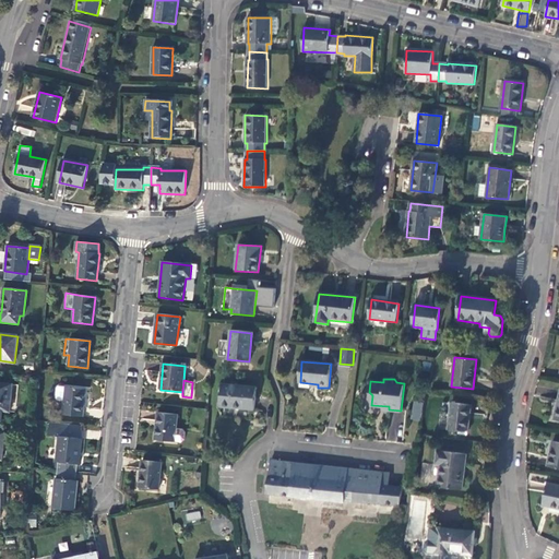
[(13,385),(0,383),(0,411),(10,413),(13,385)]
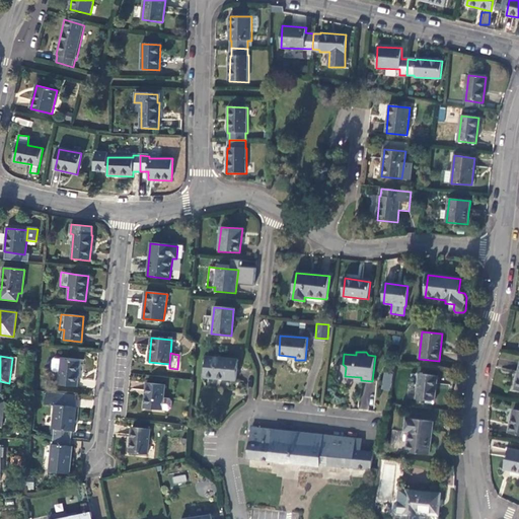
[(237,360),(207,357),(205,378),(236,381),(237,360)]
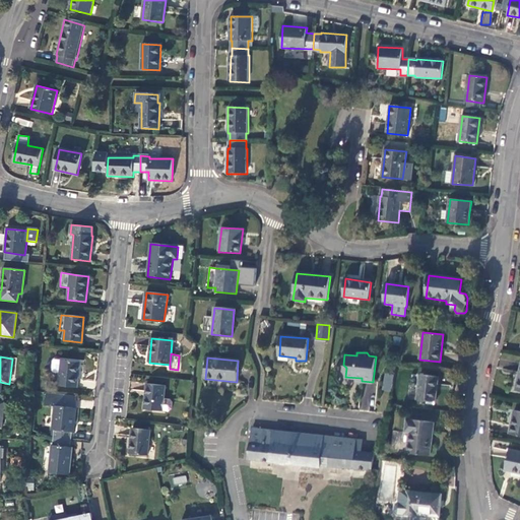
[(79,363),(61,360),(58,385),(76,388),(79,363)]
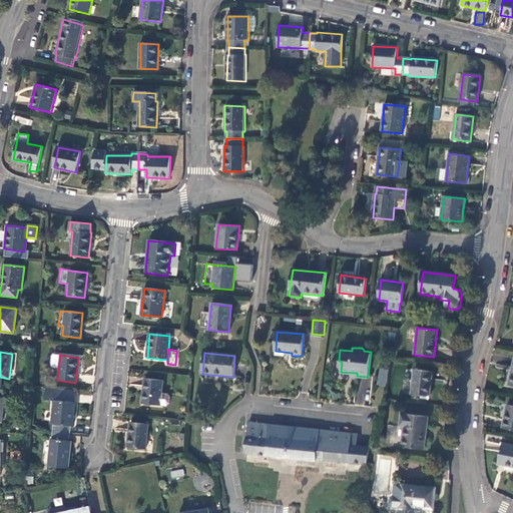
[(389,371),(381,369),(378,384),(386,386),(389,371)]
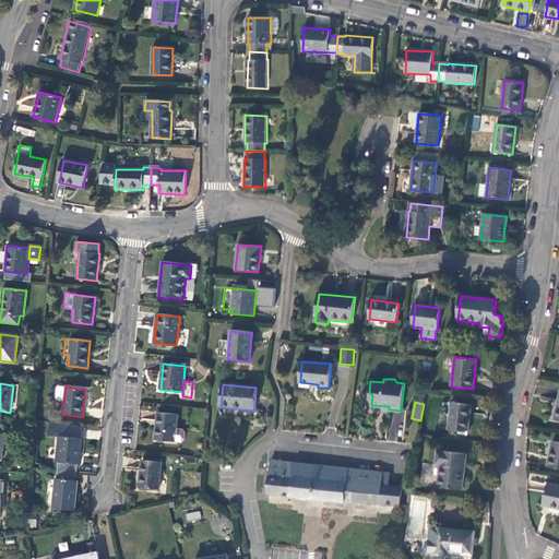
[(471,405),(451,403),(449,419),(448,430),(467,432),(471,405)]
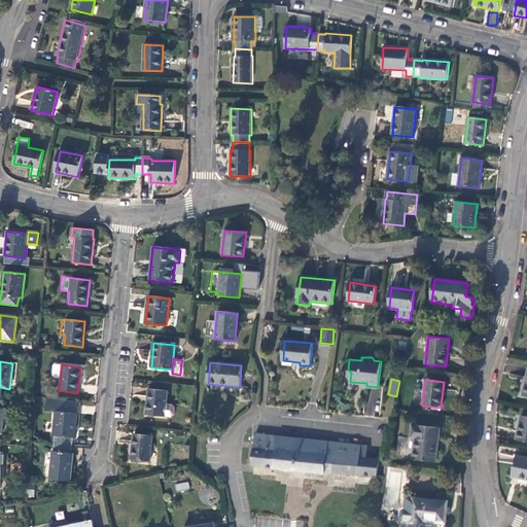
[(363,414),(374,417),(382,391),(372,388),(363,414)]
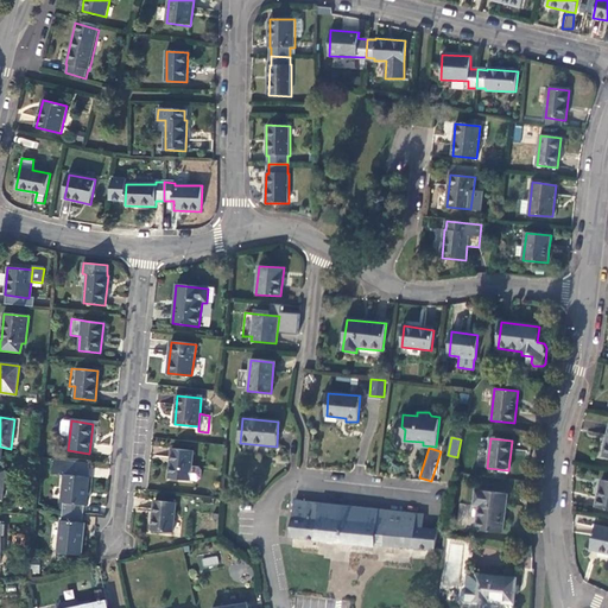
[(192,451),(171,449),(169,479),(197,481),(200,479),(201,470),(198,467),(191,467),(192,451)]
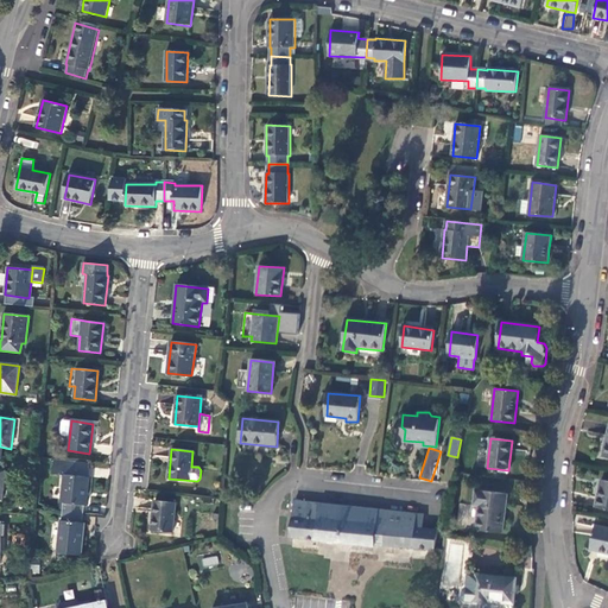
[(64,504),(63,512),(83,514),(84,506),(87,506),(90,477),(89,477),(90,464),(54,461),(52,474),(64,475),(61,502),(64,504)]
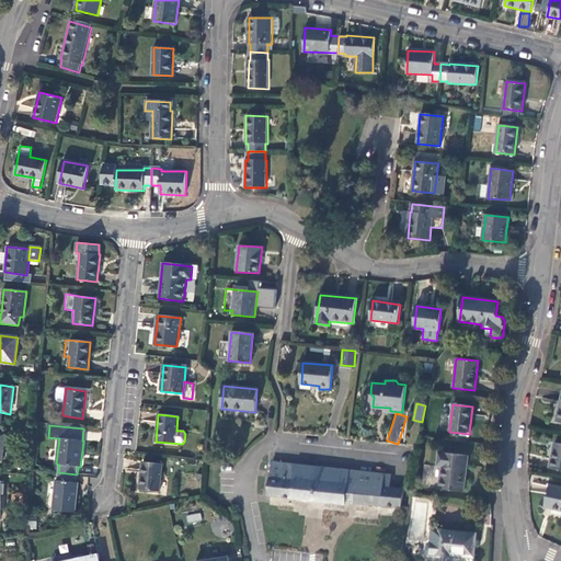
[(560,444),(554,443),(549,468),(560,470),(560,444)]
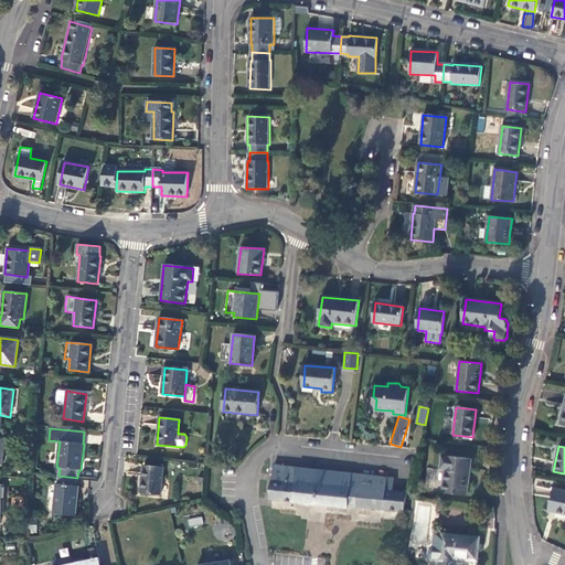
[(471,459),(441,455),(440,468),(444,468),(441,492),(467,496),(471,459)]
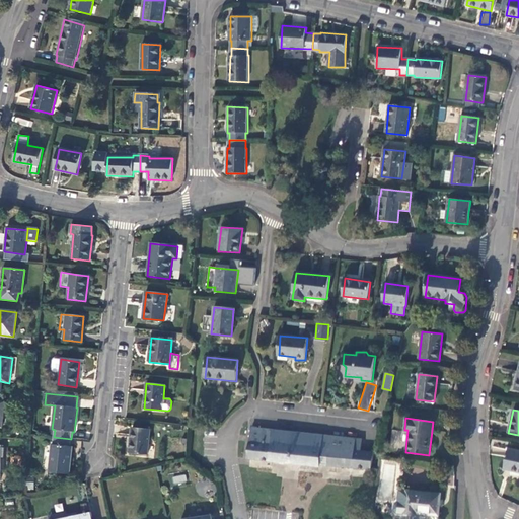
[(147,455),(150,430),(132,428),(130,453),(147,455)]
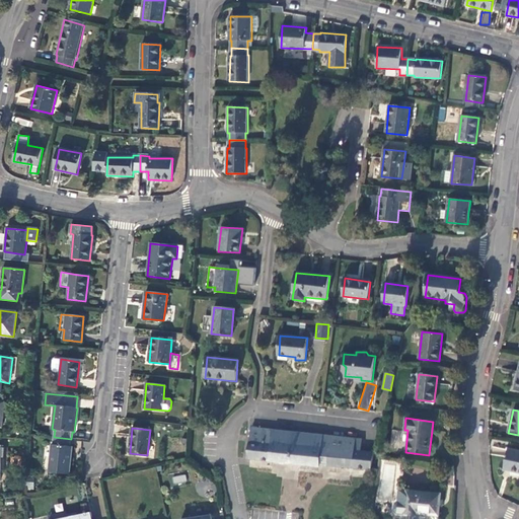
[(272,460),(274,431),(251,429),(248,458),(272,460)]
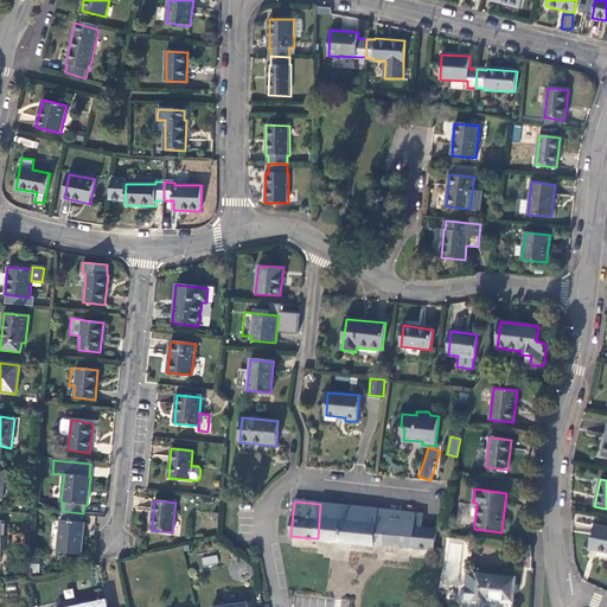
[(375,543),(378,511),(320,504),(318,538),(375,545),(375,543)]
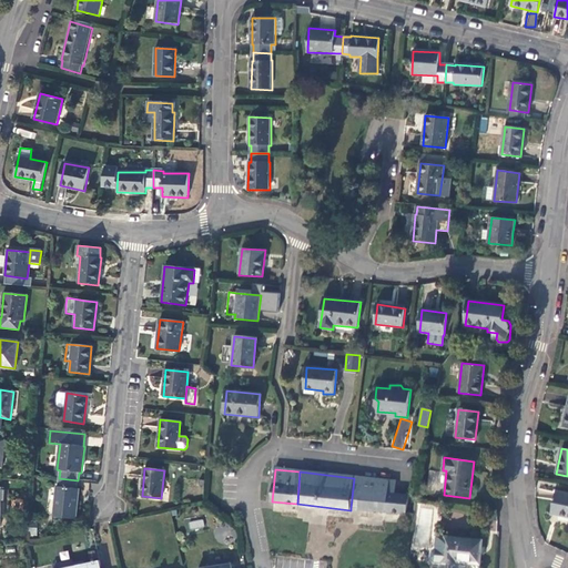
[(78,480),(59,478),(58,487),(57,487),(53,516),(77,519),(80,489),(77,488),(78,480)]
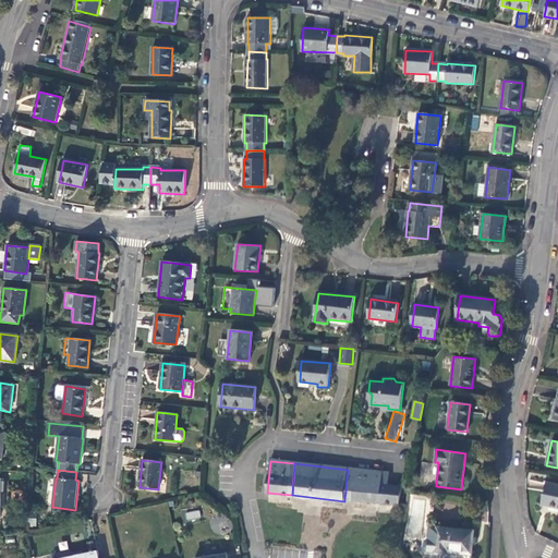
[(348,470),(346,484),(351,484),(350,493),(353,493),(352,500),(399,506),(401,487),(388,486),(389,474),(348,470)]
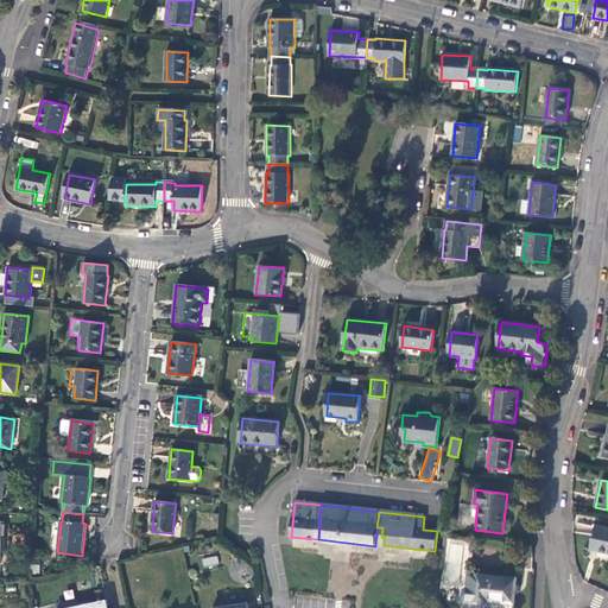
[(607,527),(596,525),(590,550),(607,553),(607,527)]
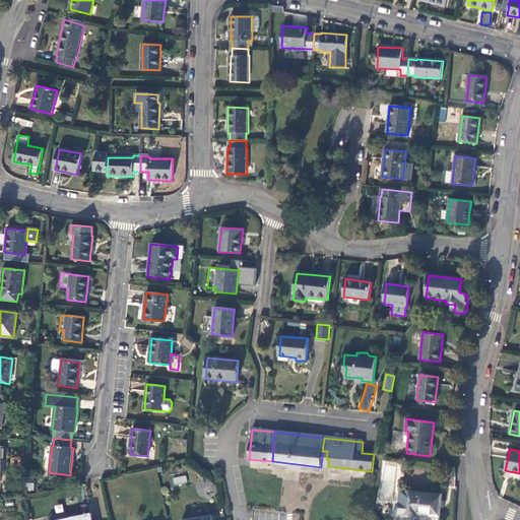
[(173,477),(174,485),(187,483),(186,475),(173,477)]
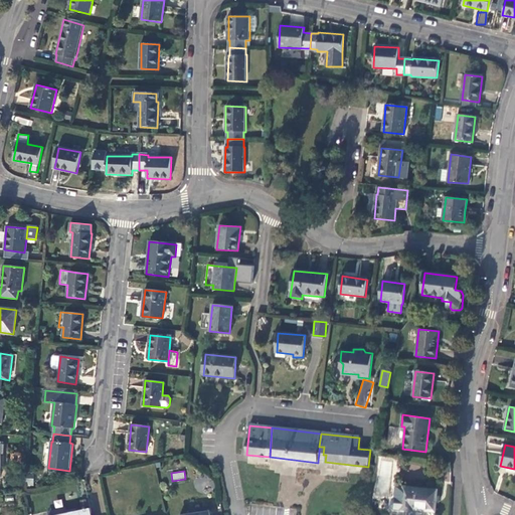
[(437,490),(403,487),(401,510),(413,512),(413,509),(435,511),(437,490)]
